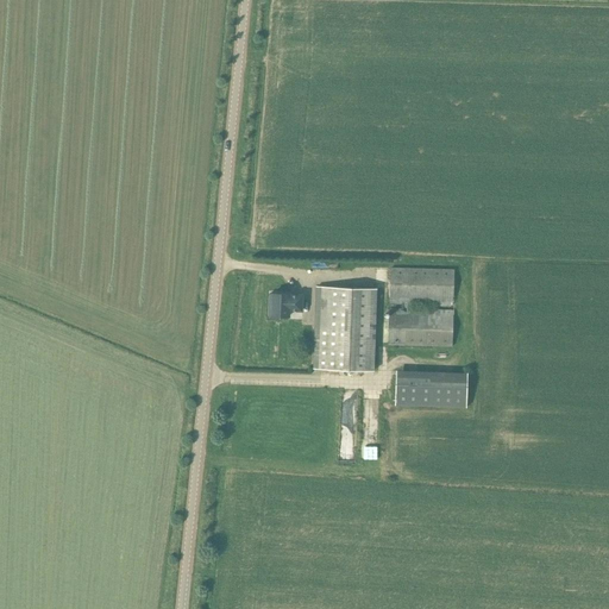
[(453,270),(391,269),(390,301),(401,302),(401,314),(390,314),(389,345),(452,347),(452,315),(407,314),(407,302),(452,303),(453,270)]
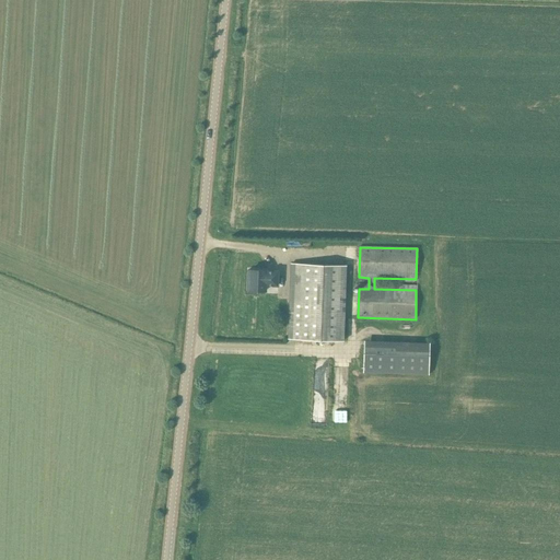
[(291,264),(289,339),(334,341),(343,341),(346,266),(337,266),(291,264)]
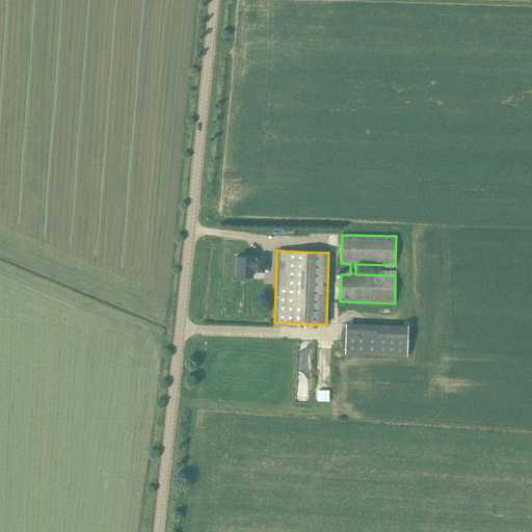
[(253,257),(238,257),(237,265),(235,265),(235,277),(243,278),(243,276),(253,276),(253,271),(264,271),(264,258),(253,258),(253,257)]
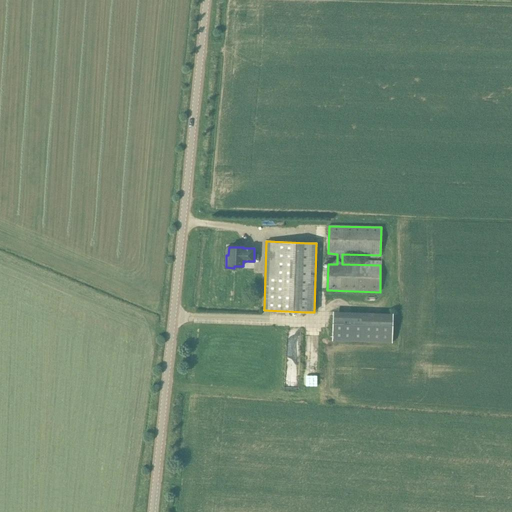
[(333,311),(332,341),(362,342),(363,312),(333,311)]
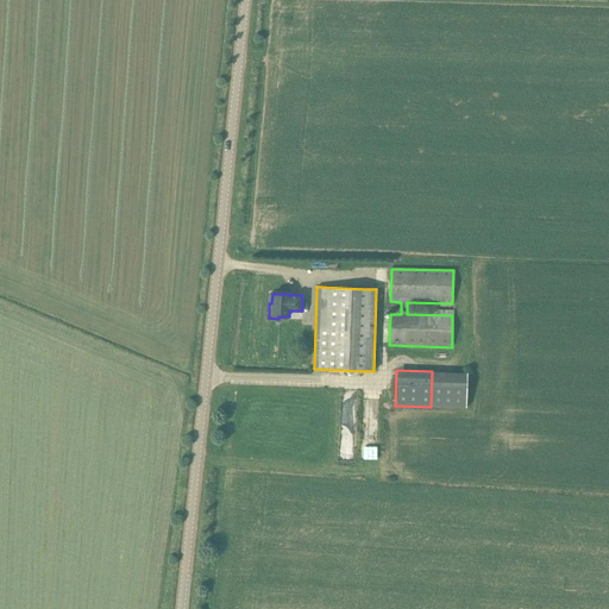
[(376,457),(376,443),(364,441),(364,456),(376,457)]
